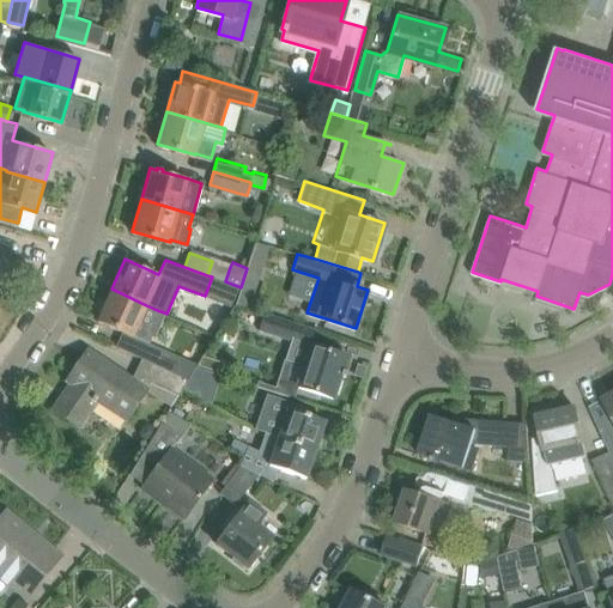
[(111,289),(97,318),(133,334),(150,341),(157,326),(158,326),(164,312),(157,310),(146,305),(111,289)]
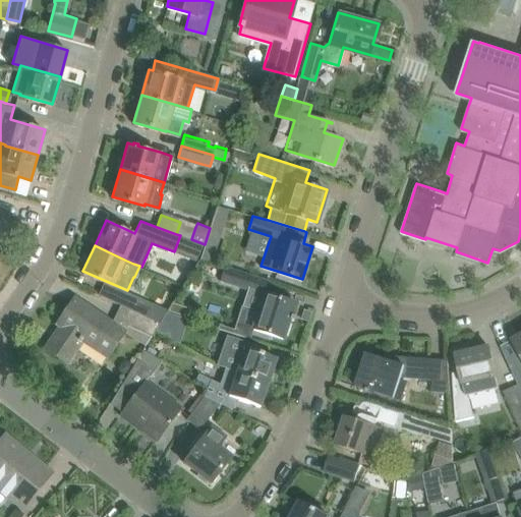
[(269,279),(252,273),(225,264),(220,278),(247,287),(242,303),(252,306),(258,308),(252,327),(283,337),(289,318),(293,319),(295,314),(289,313),(293,302),(296,303),(297,302),(264,292),(269,279)]
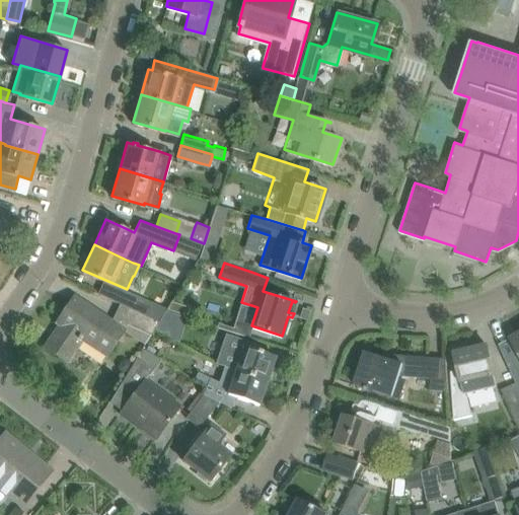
[(60,322),(45,345),(66,360),(81,337),(106,354),(124,327),(128,322),(149,335),(158,319),(147,314),(147,315),(125,304),(125,303),(119,301),(110,319),(74,294),(57,320),(60,322)]
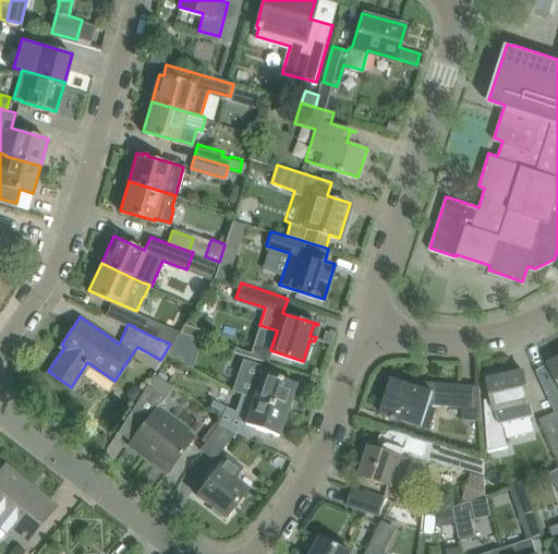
[(138,316),(134,326),(134,327),(158,339),(158,338),(164,327),(138,316)]
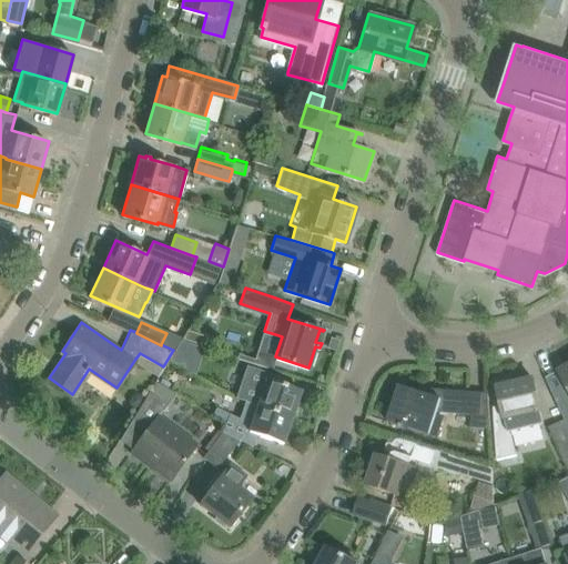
[(194,371),(202,345),(182,339),(170,359),(194,371)]
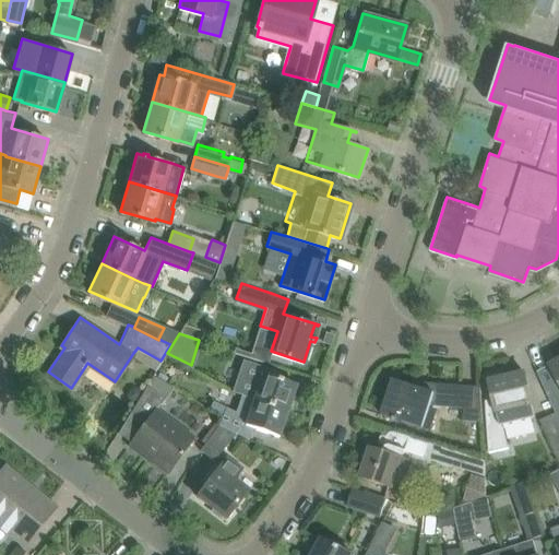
[(558,356),(549,363),(558,379),(558,356)]
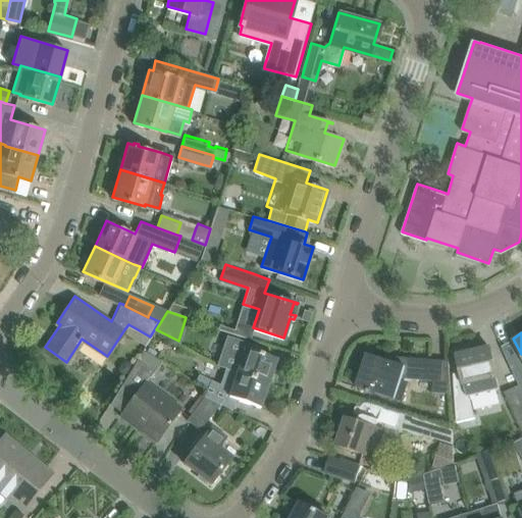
[(269,381),(277,357),(259,351),(261,346),(229,334),(219,365),(226,367),(237,370),(269,381)]
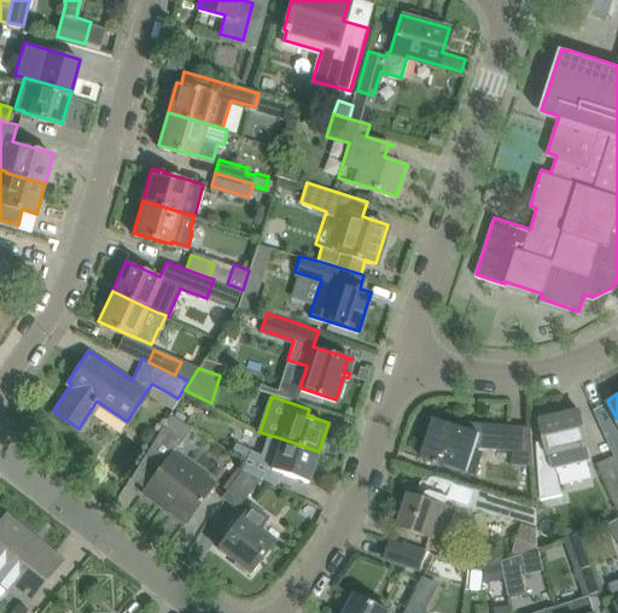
[(542,418),(551,454),(554,470),(593,460),(581,408),(542,418)]
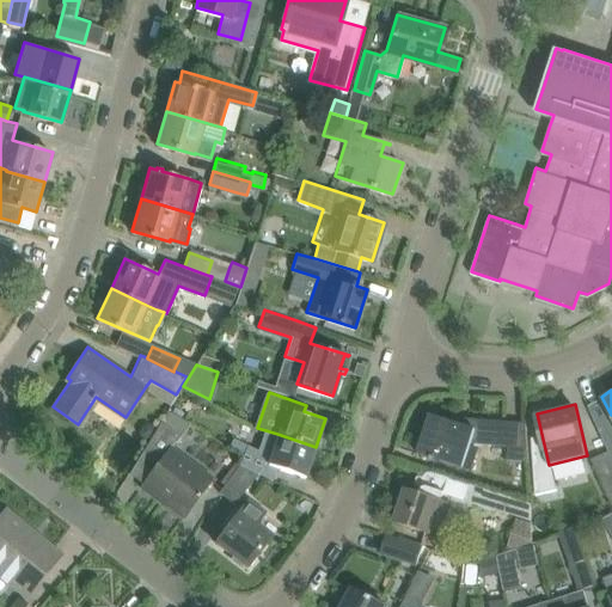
[(430,412),(417,451),(430,455),(430,457),(435,458),(432,467),(454,474),(458,464),(463,466),(472,437),(508,441),(507,458),(528,459),(526,421),(467,416),(465,423),(430,412)]
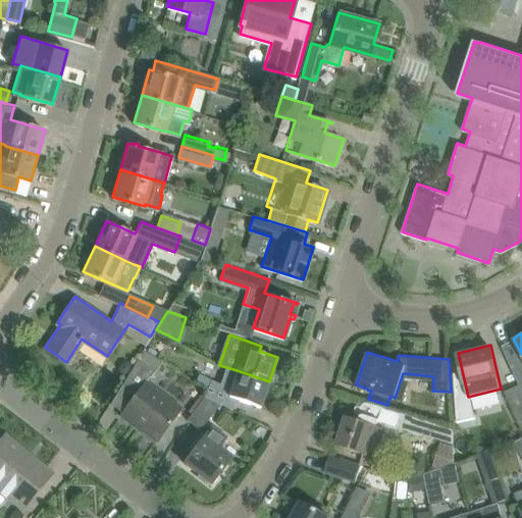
[(136,394),(120,413),(133,422),(138,415),(147,423),(143,428),(157,438),(180,407),(145,380),(153,370),(138,359),(122,383),(136,394)]
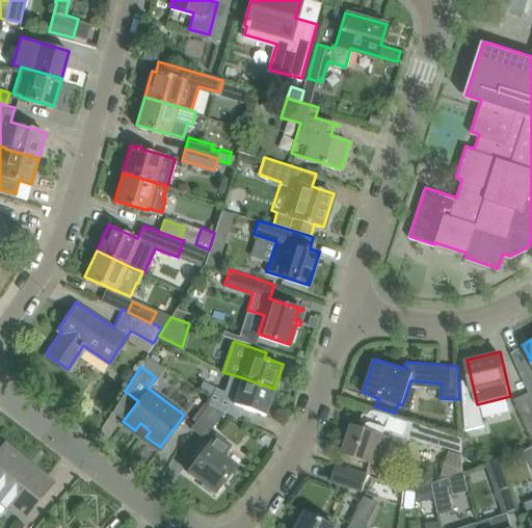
[(265,414),(274,389),(241,377),(231,374),(225,390),(203,379),(198,387),(210,394),(206,401),(208,402),(223,410),(225,412),(230,401),(265,414)]
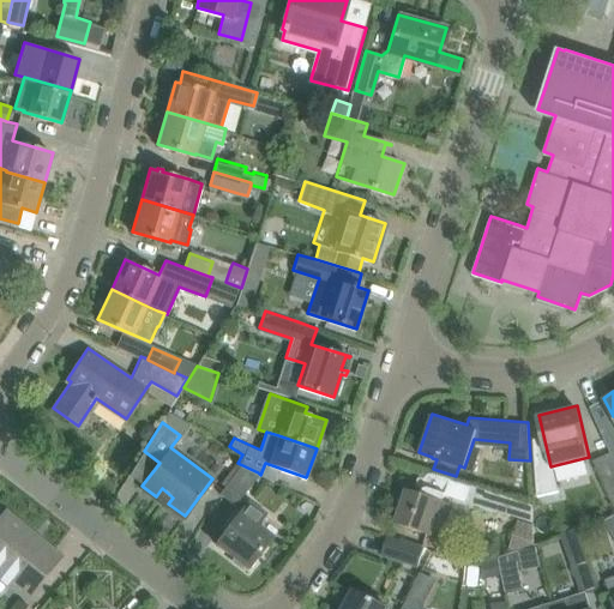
[(613,457),(611,451),(594,458),(613,504),(613,457)]
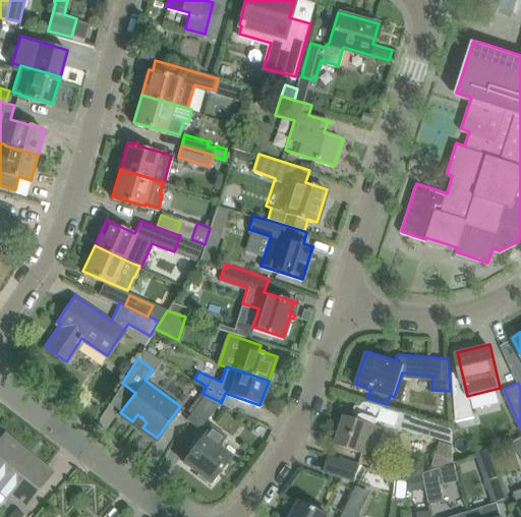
[(204,394),(185,417),(198,427),(219,401),(204,394)]
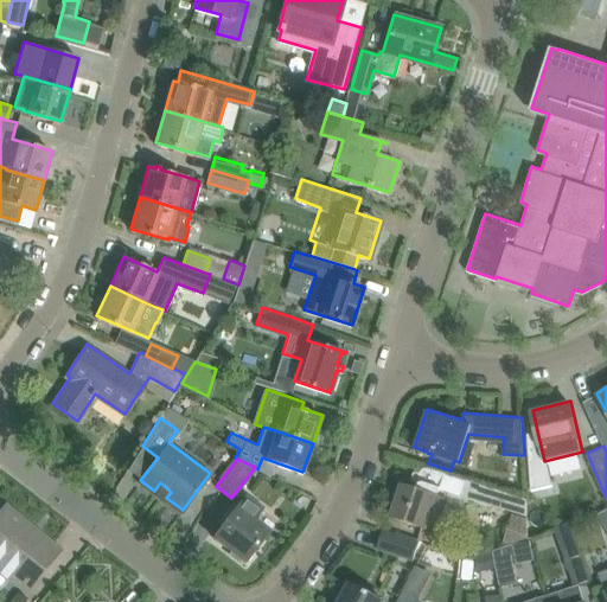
[(528,497),(502,488),(430,466),(428,466),(427,466),(425,466),(423,467),(421,468),(421,469),(420,472),(417,479),(420,480),(417,488),(402,484),(391,514),(421,525),(417,537),(443,546),(448,536),(439,532),(441,525),(440,525),(445,512),(449,513),(454,513),(458,513),(461,512),(466,508),(468,504),(471,499),(496,506),(500,508),(505,506),(524,512),(528,497)]
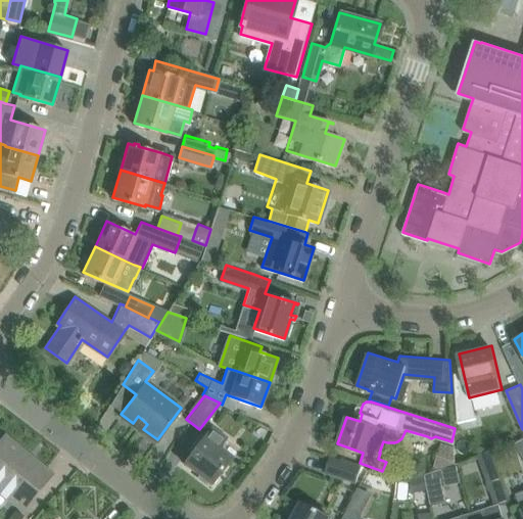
[(212,426),(185,462),(211,482),(231,456),(219,446),(226,436),(212,426)]
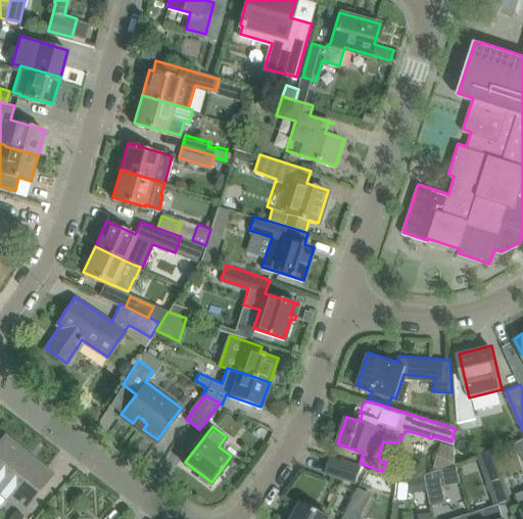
[(20,451),(3,436),(0,439),(0,484),(11,493),(8,498),(22,509),(52,472),(38,460),(35,465),(19,452),(20,451)]
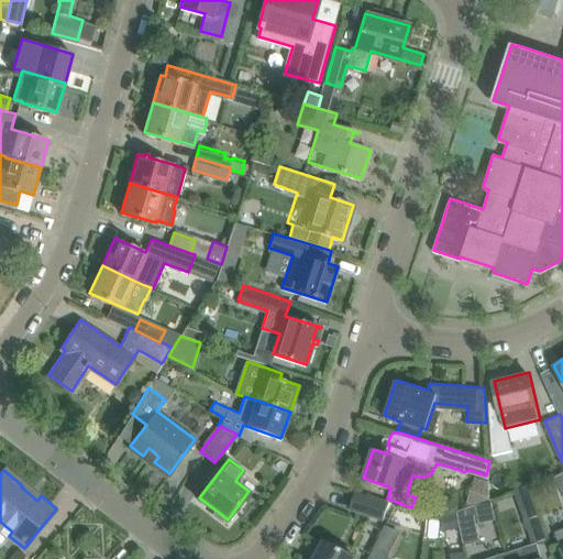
[(531,492),(528,483),(514,488),(517,497),(531,492)]
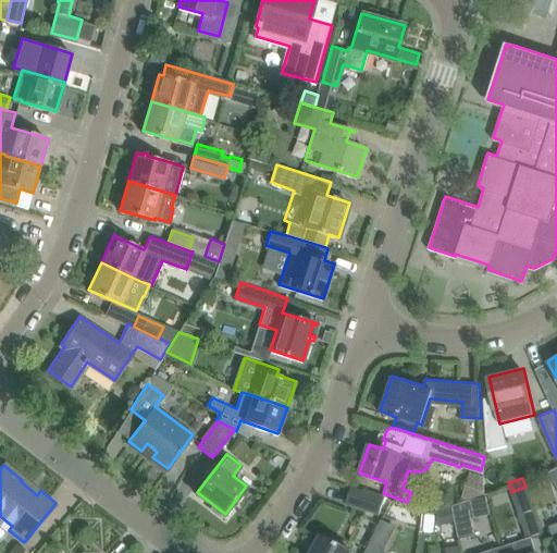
[(387,499),(384,496),(384,495),(351,484),(346,502),(379,512),(381,505),(385,507),(387,499)]
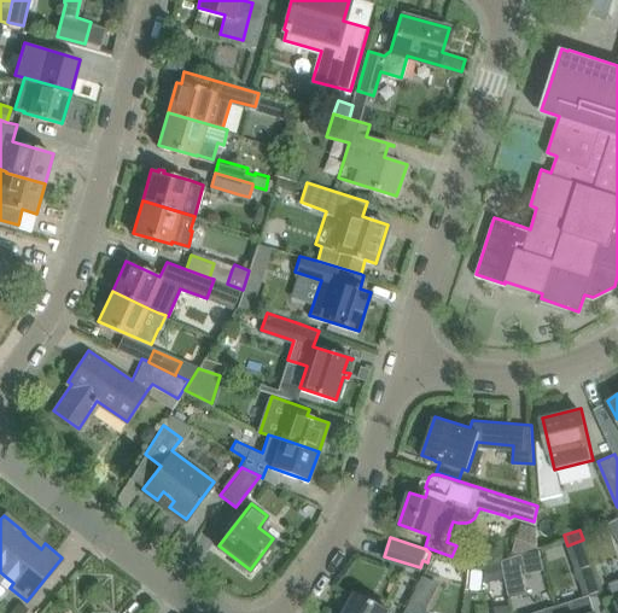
[(518,553),(502,559),(509,594),(525,590),(518,553)]
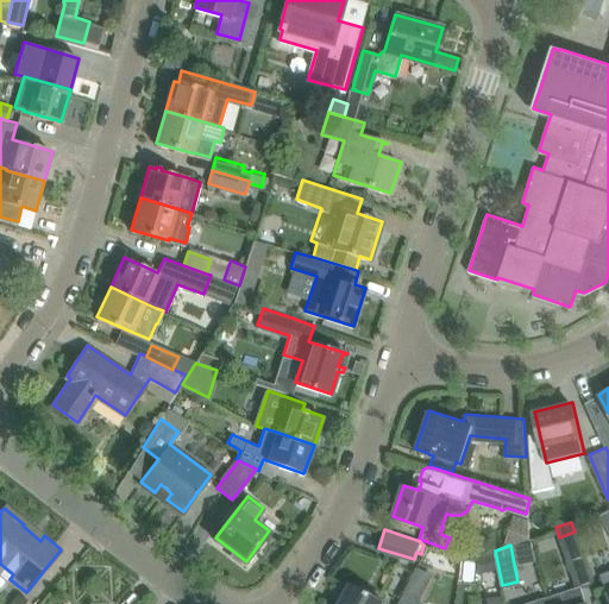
[(582,553),(566,559),(576,586),(582,584),(592,582),(582,553)]
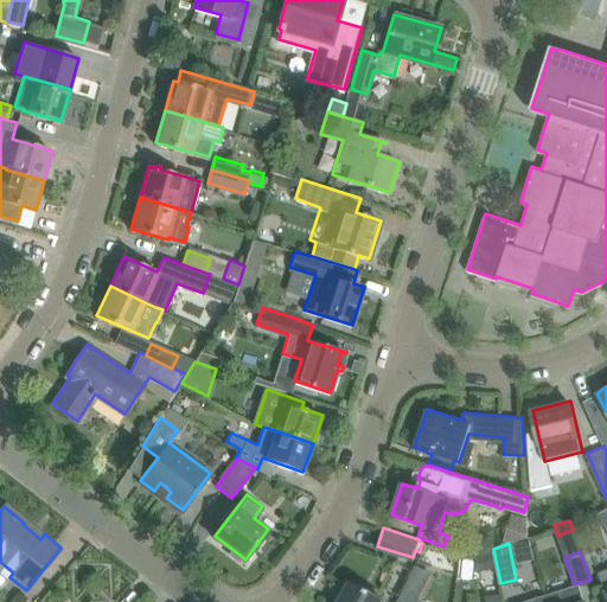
[(411,601),(426,574),(419,570),(426,554),(421,552),(414,568),(413,567),(396,601),(397,601),(411,601)]
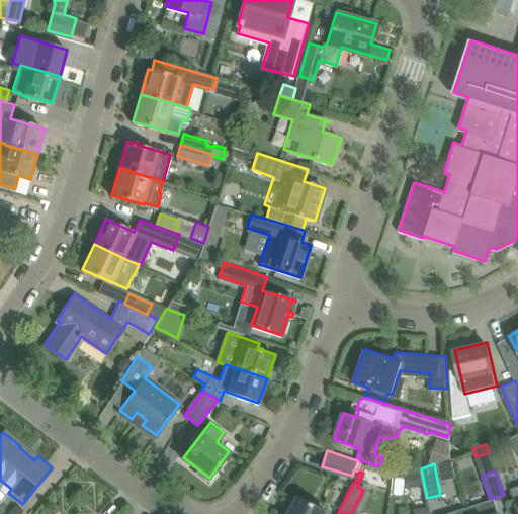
[(326,513),(328,511),(299,496),(289,513),(326,513)]
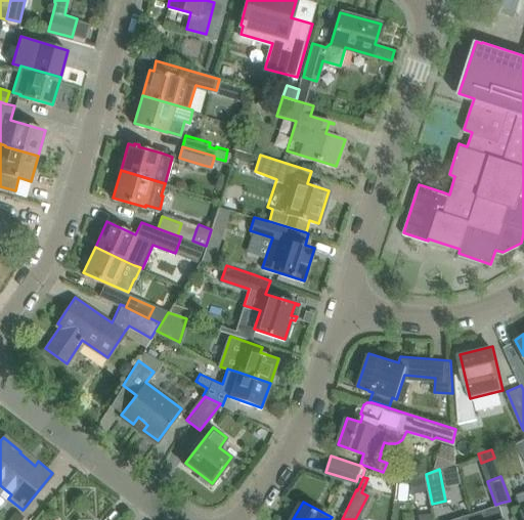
[(500,503),(495,505),(472,512),(474,519),(506,519),(505,519),(500,503)]
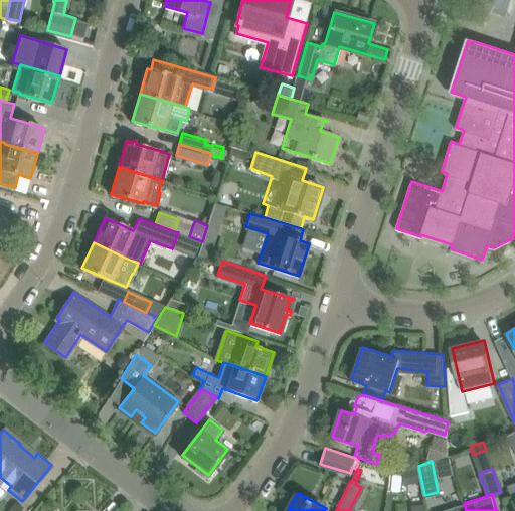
[(26,510),(15,501),(6,510),(26,510)]
